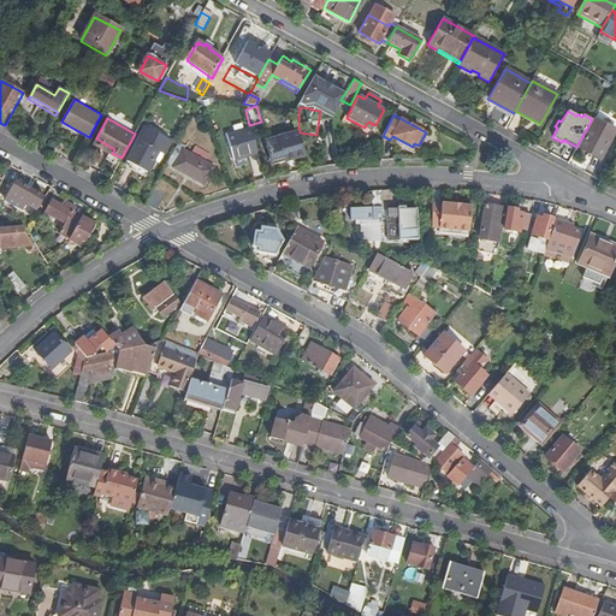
[(165,152),(171,141),(146,126),(128,159),(148,170),(160,149),(165,152)]
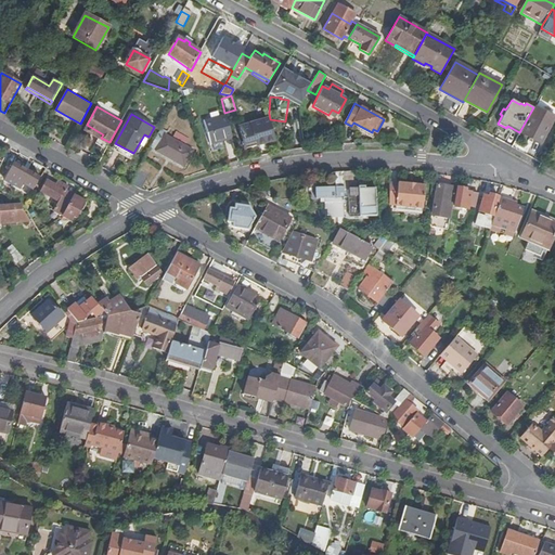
[(209,143),(232,137),(226,114),(203,120),(209,143)]
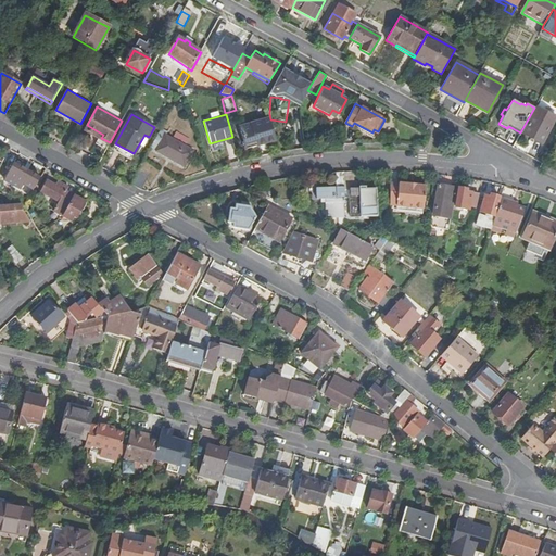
[(522,133),(541,143),(551,127),(531,116),(522,133)]
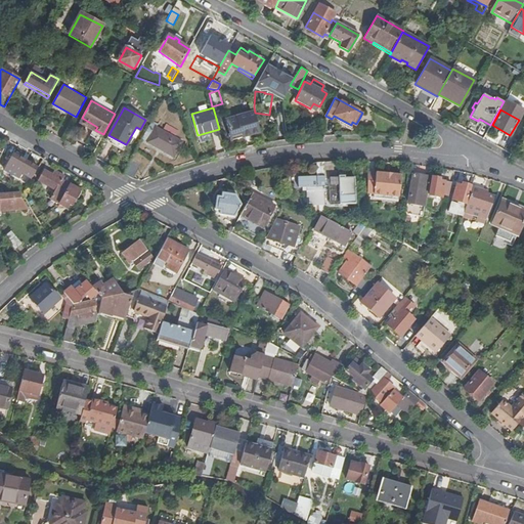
[(226,118),(228,133),(243,132),(243,134),(256,133),(254,114),(226,118)]
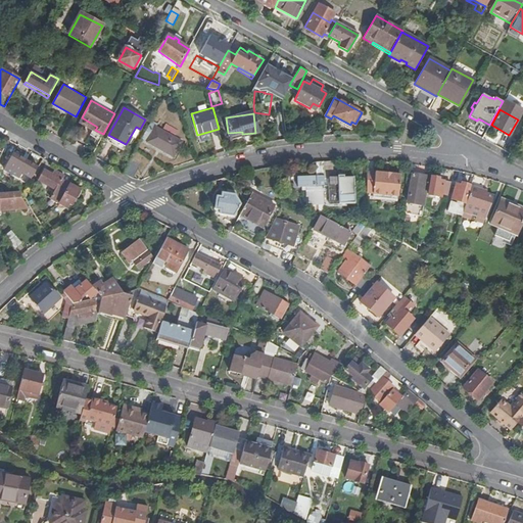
[(352,130),(355,124),(351,122),(350,125),(333,115),(331,119),(352,130)]
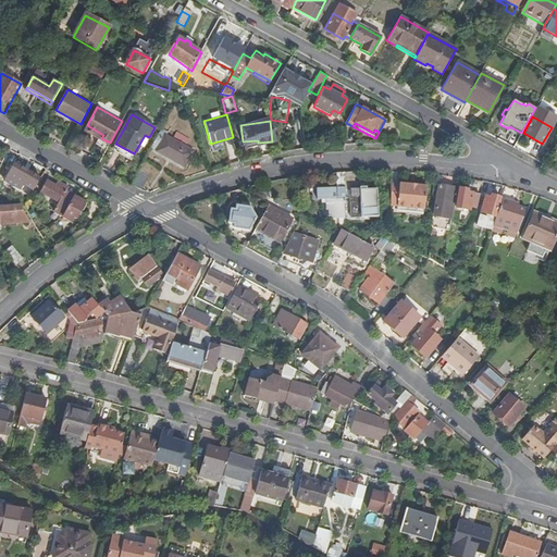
[(85,128),(101,138),(103,135),(87,125),(85,128)]
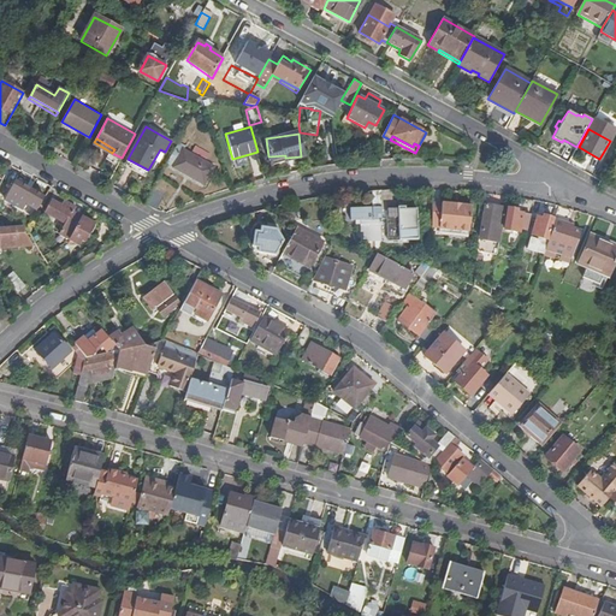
[(177,144),(169,160),(176,165),(175,167),(206,183),(215,165),(177,144)]
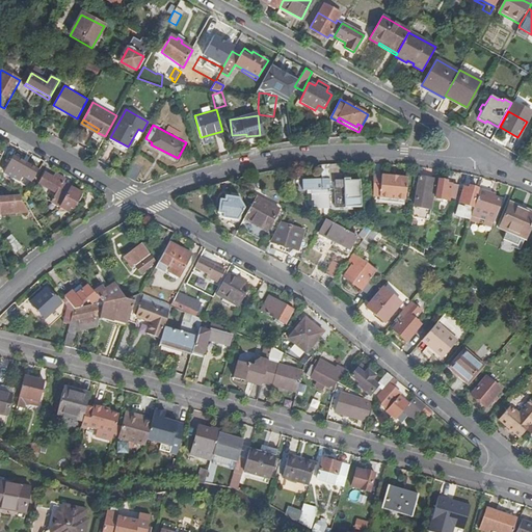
[(167,127),(165,131),(178,137),(181,132),(167,127)]
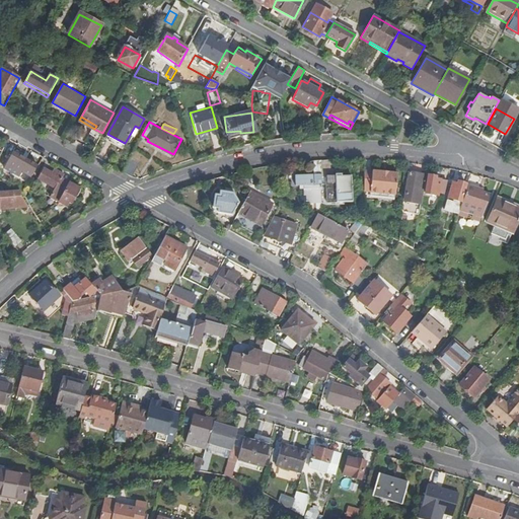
[(0,153),(0,159),(3,162),(10,150),(4,147),(0,153)]
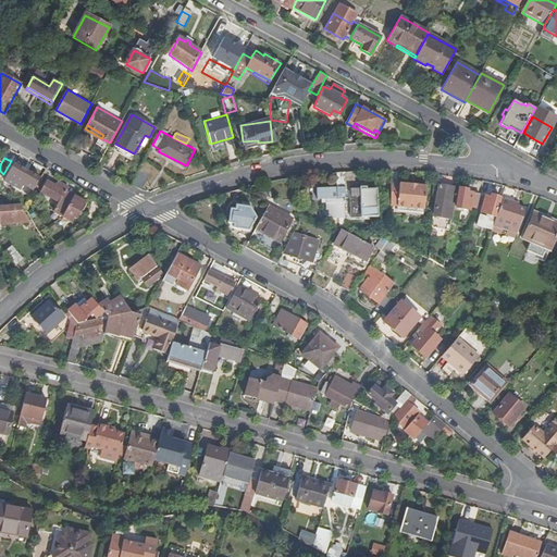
[(26,189),(34,174),(14,164),(9,174),(19,180),(16,184),(26,189)]
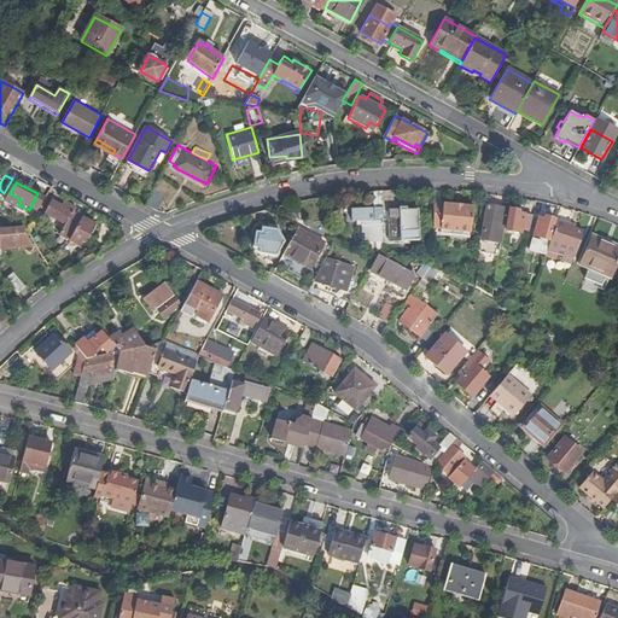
[(161,193),(153,188),(146,203),(153,207),(161,193)]
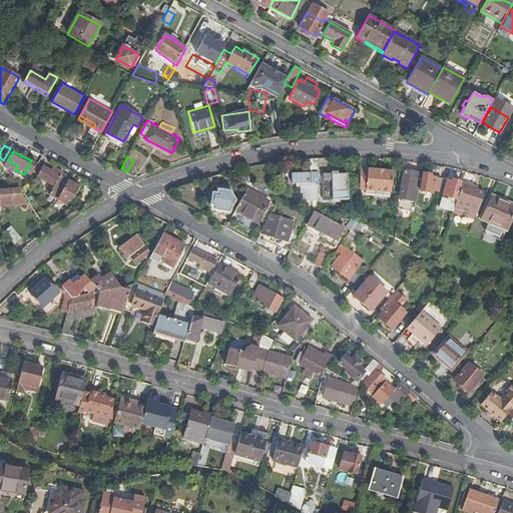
[(313,190),(313,187),(312,162),(310,162),(311,173),(292,174),(293,184),(296,184),(297,187),(301,187),(302,192),(304,192),(305,200),(313,199),(313,190)]
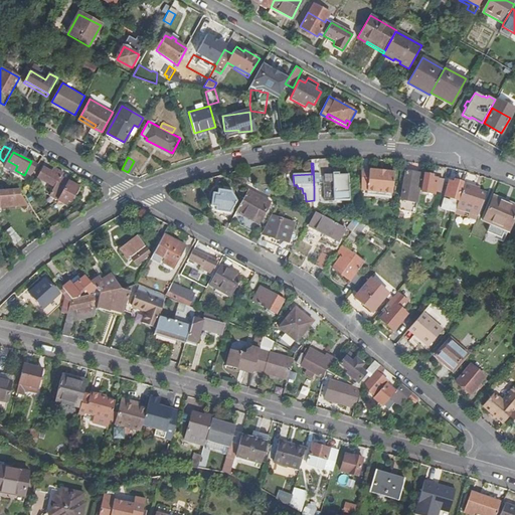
[(50,195),(57,199),(67,181),(43,168),(38,178),(43,180),(39,187),(45,190),(48,184),(54,187),(50,195)]
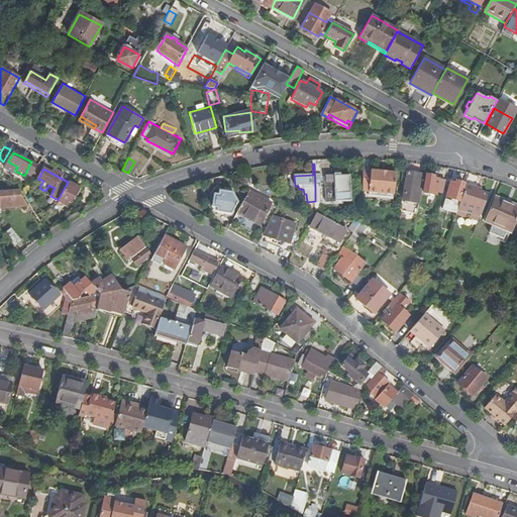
[(393,170),(383,170),(383,172),(377,172),(377,170),(368,170),(368,171),(359,171),(359,191),(393,191),(393,170)]
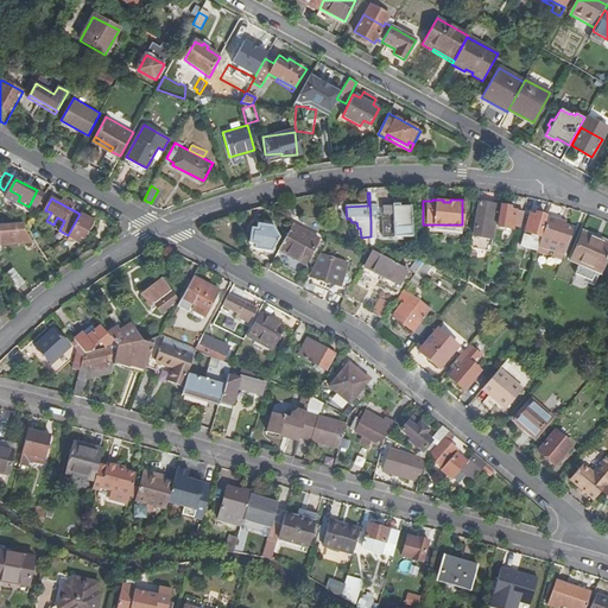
[(492,241),(498,206),(477,203),(476,213),(475,213),(473,239),(492,241)]
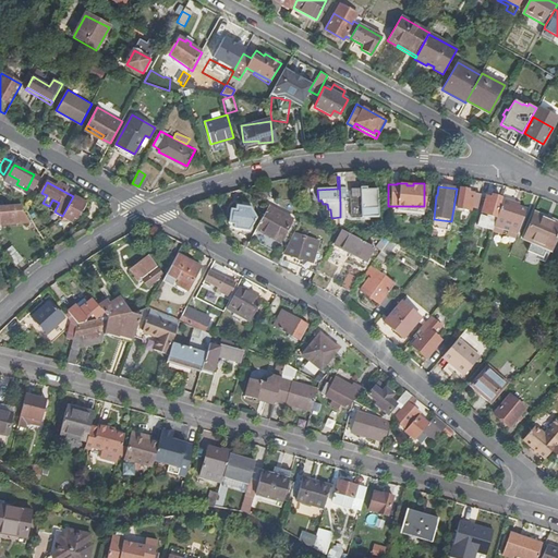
[(351,217),(378,217),(378,190),(352,190),(351,217)]
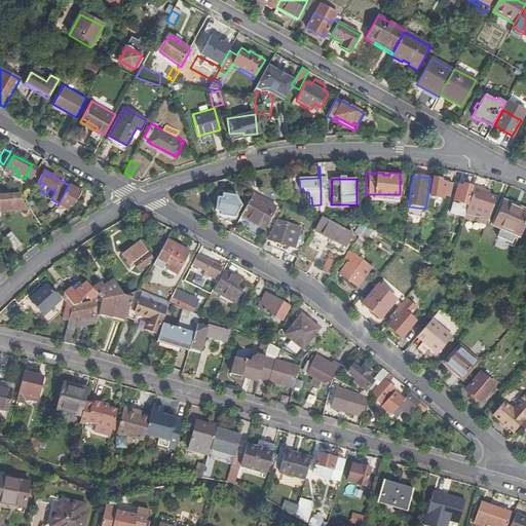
[(444,195),(450,196),(452,183),(441,182),(441,180),(431,179),(428,199),(438,200),(438,197),(443,198),(444,195)]
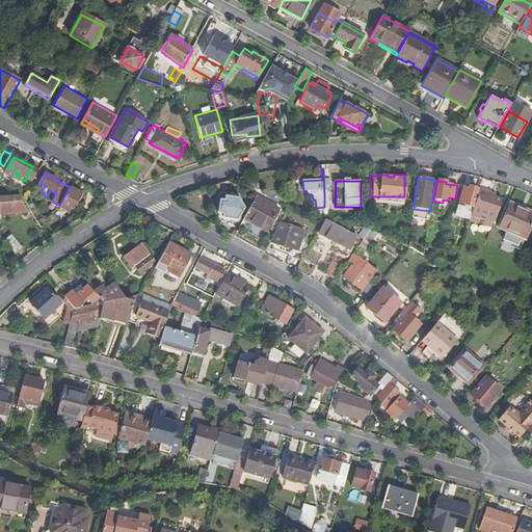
[(471,217),(474,205),(472,205),(476,188),(468,186),(467,190),(461,188),(456,214),(471,218),(471,217)]
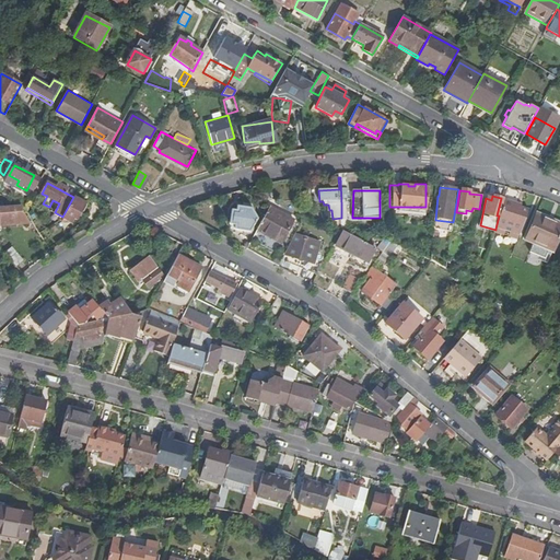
[(62,217),(71,222),(72,219),(74,220),(79,212),(81,212),(83,211),(85,207),(85,205),(84,202),(73,197),(62,217)]
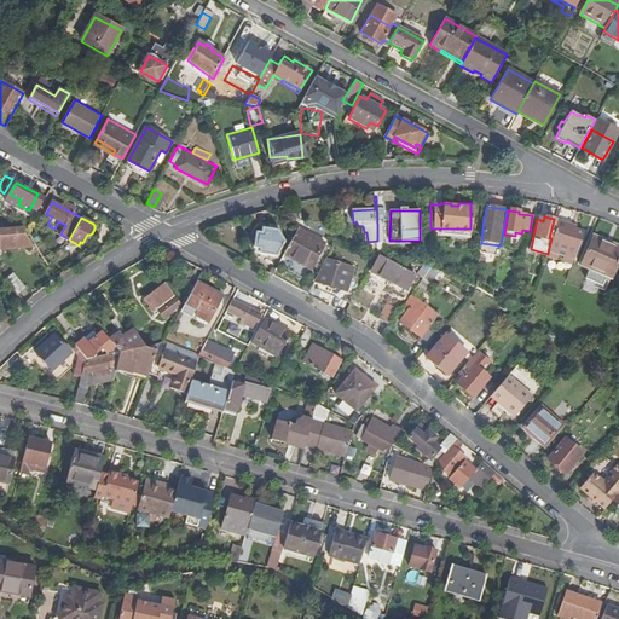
[(574,225),(557,220),(551,238),(548,253),(573,260),(584,232),(573,229),(574,225)]
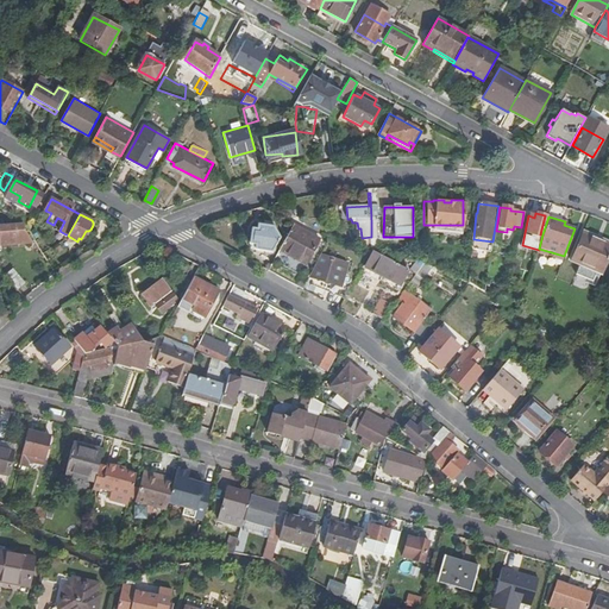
[(22,225),(0,226),(0,244),(30,242),(23,230),(22,225)]
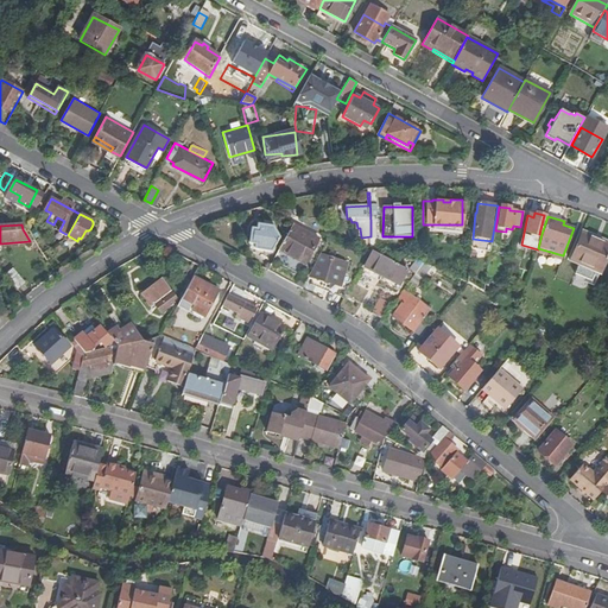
[(254,248),(276,252),(277,242),(279,238),(274,227),(259,225),(258,229),(252,228),(249,244),(254,244),(254,248)]
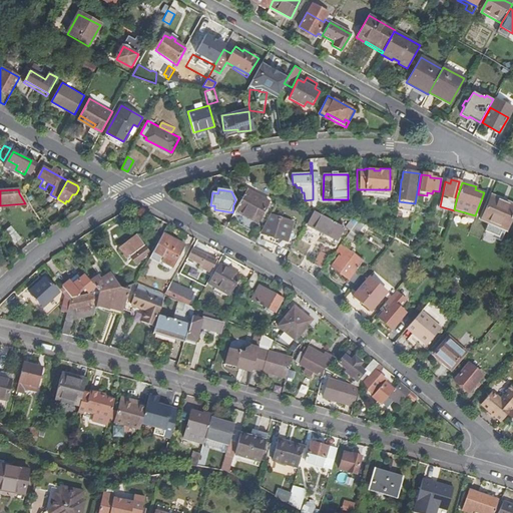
[(241,200),(235,210),(258,222),(270,202),(247,190),(241,200)]
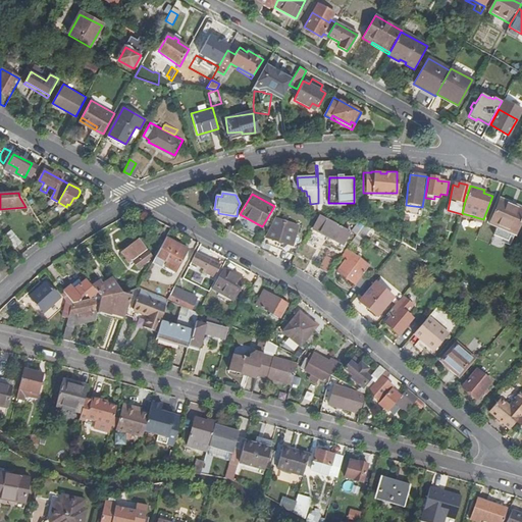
[(521,208),(500,199),(489,223),(497,227),(493,235),(508,241),(512,233),(515,235),(521,217),(521,208)]
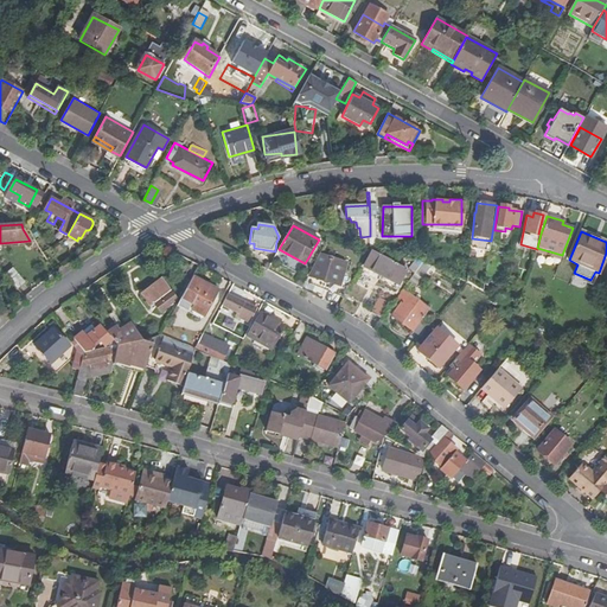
[(388,275),(387,279),(396,283),(404,269),(394,263),(395,261),(390,259),(389,261),(371,251),(363,267),(372,270),(374,268),(388,275)]
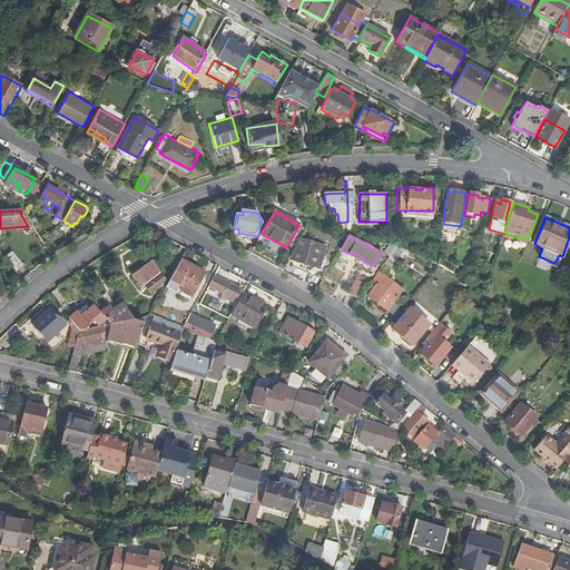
[(308,272),(322,279),(333,261),(322,257),(325,248),(300,239),(291,258),(311,265),(308,272)]
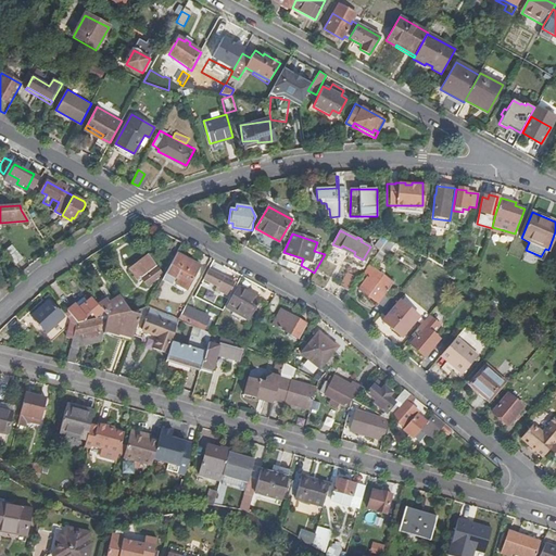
[(375,245),(379,249),(387,238),(381,237),(375,245)]
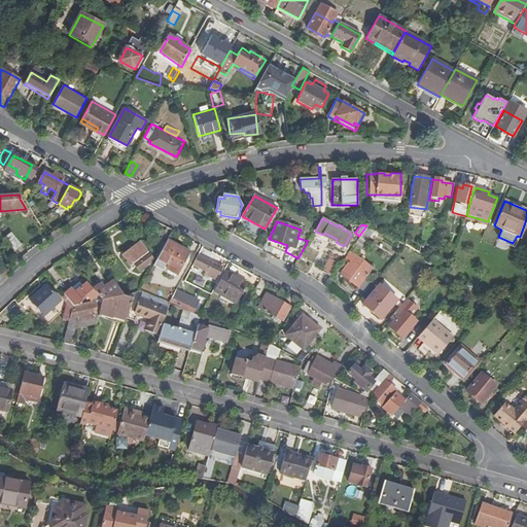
[(160,241),(165,244),(172,230),(167,226),(160,241)]
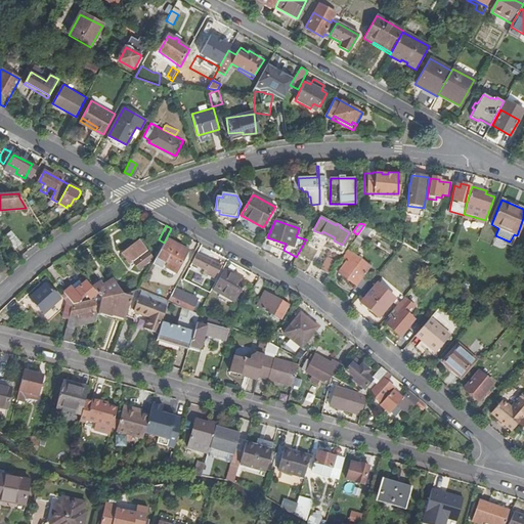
[(4,236),(14,248),(20,243),(11,231),(4,236)]
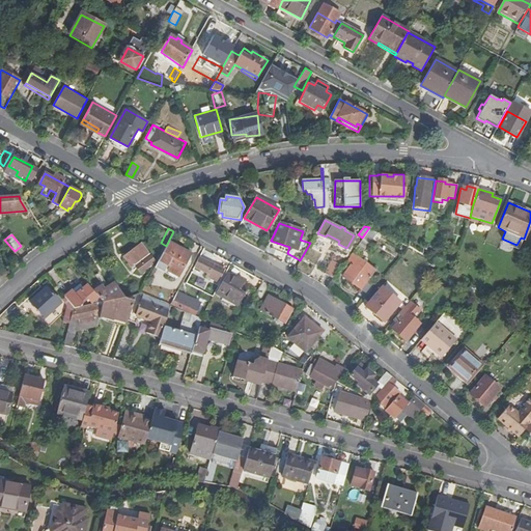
[(362,238),(355,248),(361,252),(367,242),(362,238)]
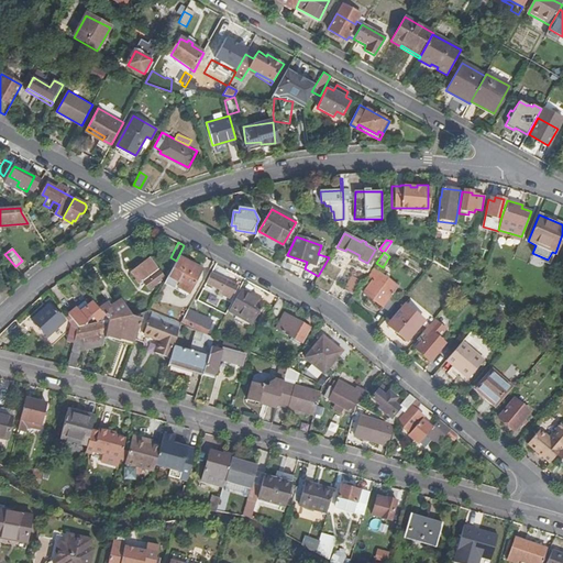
[(150,257),(131,272),(140,284),(143,282),(148,288),(163,276),(150,257)]
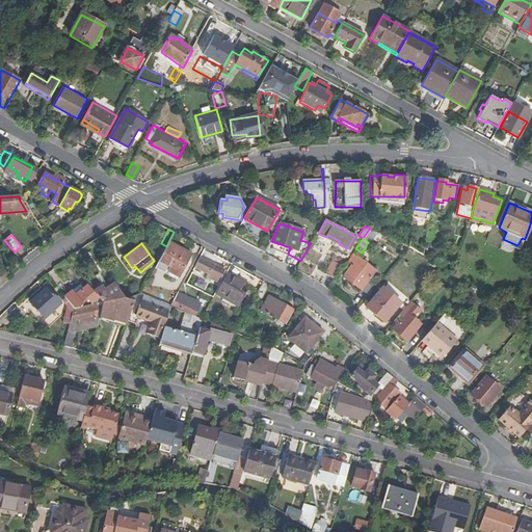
[(171,268),(169,272),(179,276),(186,262),(164,250),(159,261),(171,268)]
